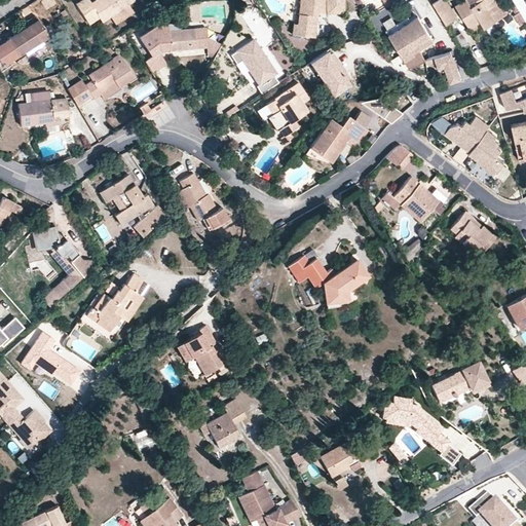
[(103,17),(115,10),(130,0),(129,0),(78,0),(78,1),(90,20),(101,14),(103,17)]
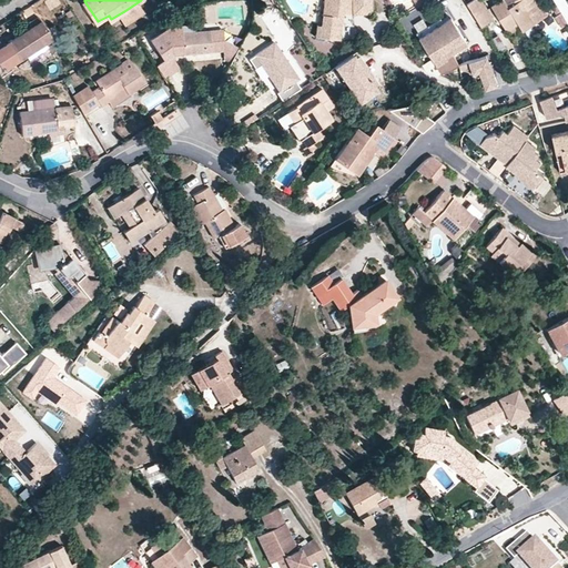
[(141,0),(124,11),(128,17),(145,7),(141,0)]
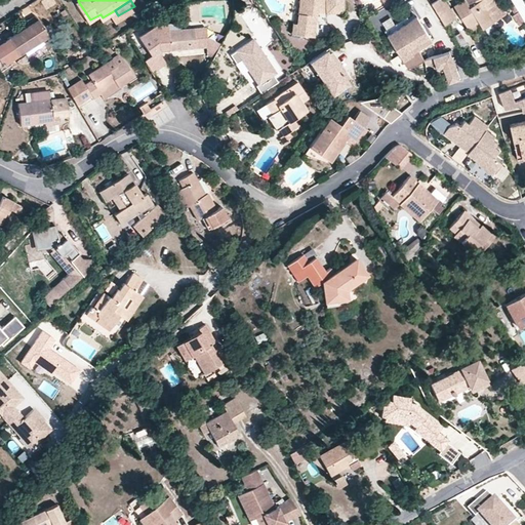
[(304,0),(299,0),(297,24),(293,24),(292,34),(301,36),(303,25),(301,25),(304,0)]
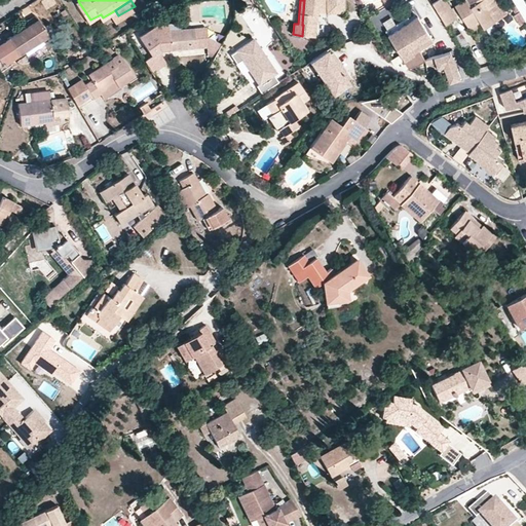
[(304,0),(302,25),(303,25),(302,36),(314,37),(317,13),(317,8),(325,8),(326,13),(342,13),(342,0),(304,0)]
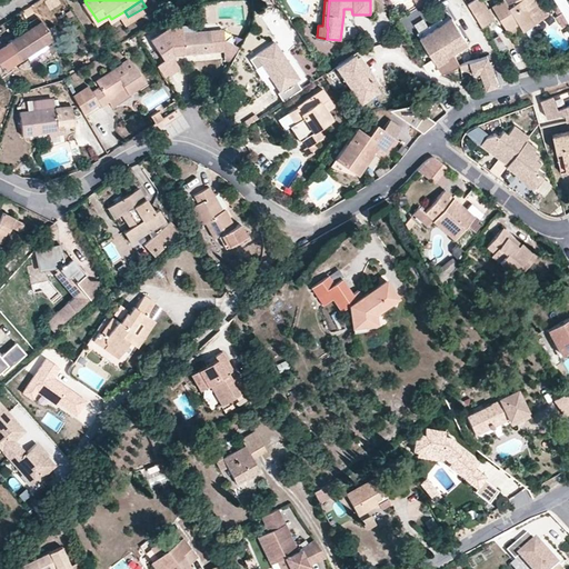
[(493,18),(482,0),(469,0),(468,1),(482,26),(493,18)]
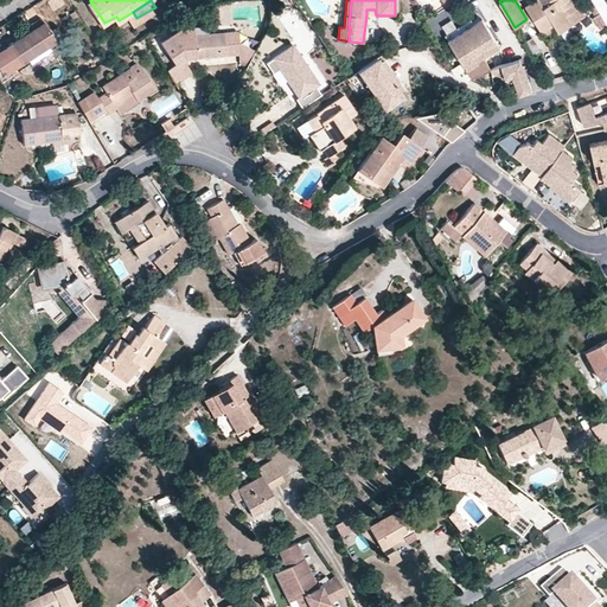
[(573,21),(586,13),(577,0),(558,0),(547,7),(542,0),(536,0),(526,6),(542,33),(551,29),(557,38),(557,39),(576,29),(573,21)]
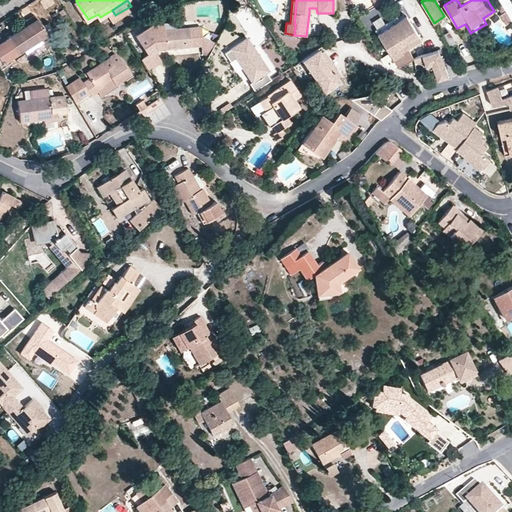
[(486,24),(500,16),(497,10),(494,11),(483,18),(486,24)]
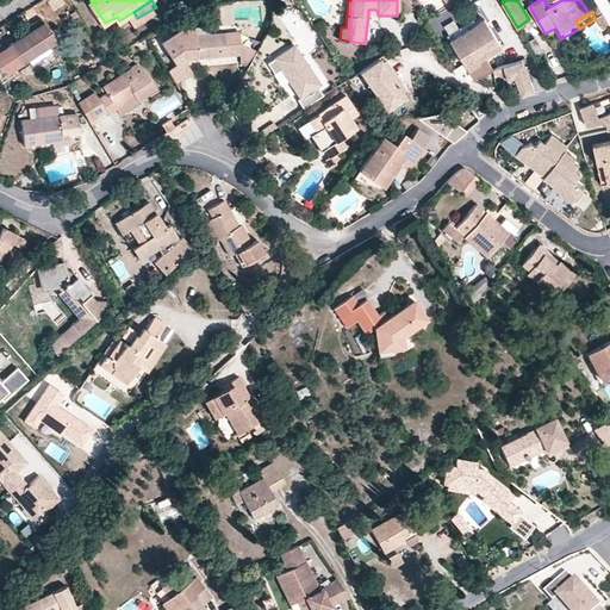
[(448,32),(458,26),(453,17),(442,23),(448,32)]
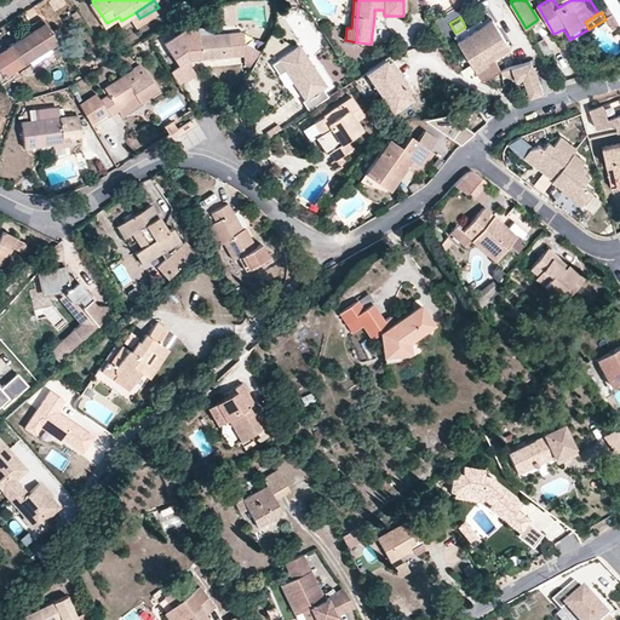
[(0,69),(1,68),(5,74),(27,59),(29,64),(50,51),(46,46),(53,41),(46,30),(38,18),(27,26),(29,29),(0,49),(0,69)]
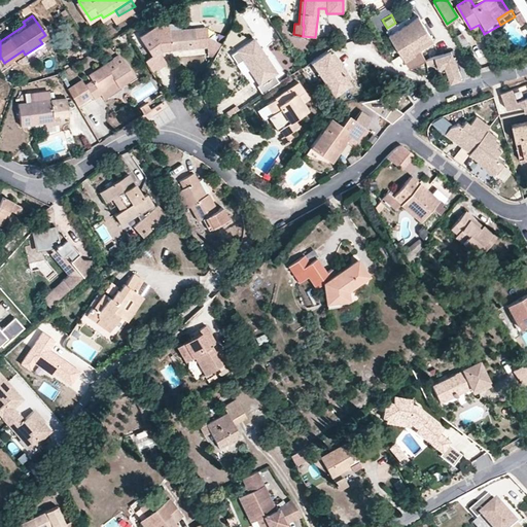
[(387,29),(390,33),(413,20),(410,15),(387,29)]
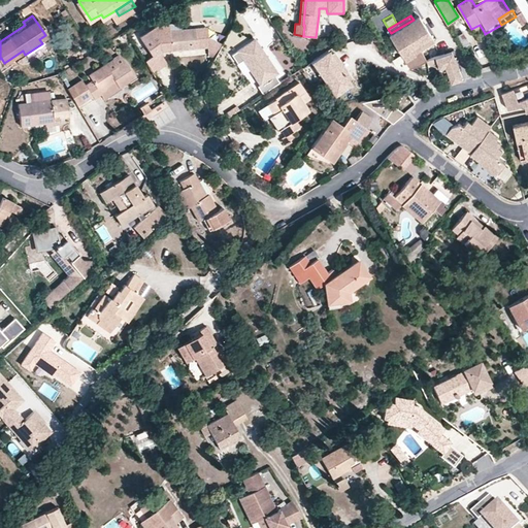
[(391,33),(410,66),(420,63),(427,60),(421,48),(417,51),(414,46),(433,35),(421,15),(414,20),(391,33)]
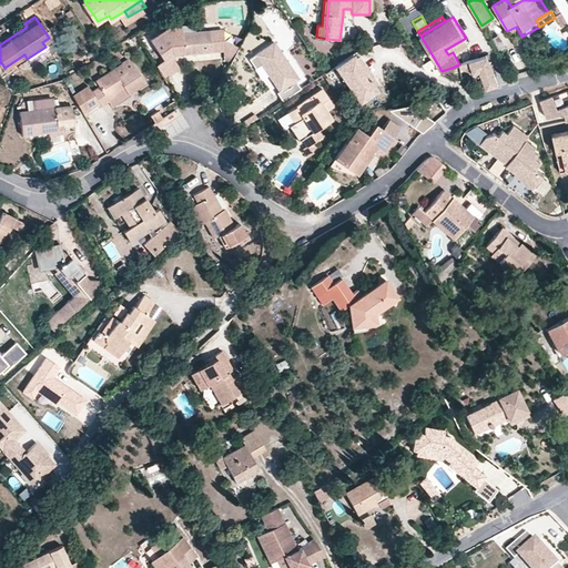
[(42,28),(49,38),(56,32),(49,23),(42,28)]
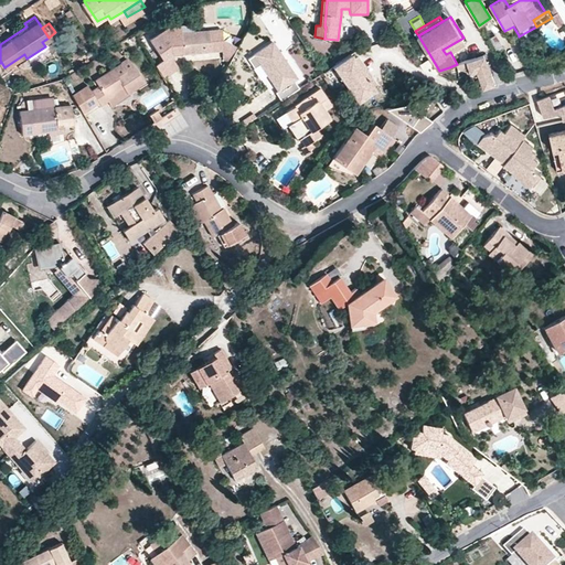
[(181,29),(168,30),(151,42),(164,61),(158,65),(168,80),(180,71),(171,57),(211,54),(212,56),(222,56),(222,41),(221,28),(210,29),(210,27),(198,28),(199,33),(182,36),(181,29)]
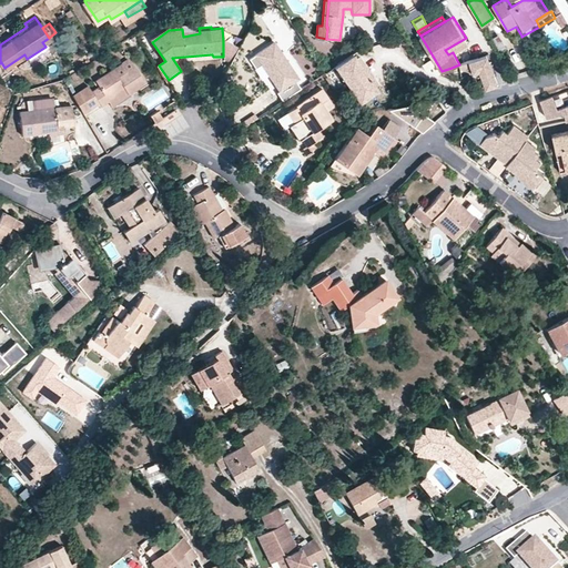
[(516,27),(507,31),(513,40),(521,36),(516,27)]
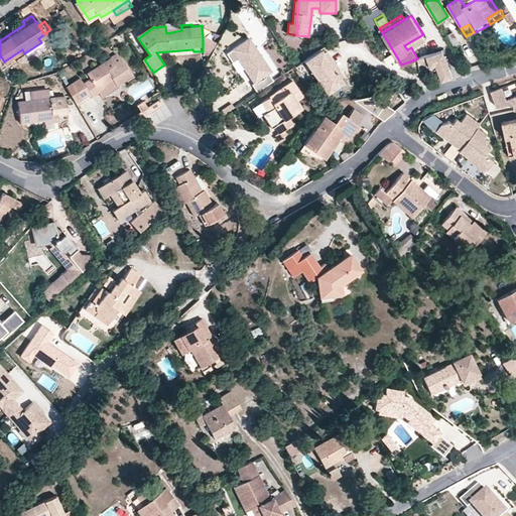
[(219,46),(203,37),(203,51),(213,56),(219,46)]
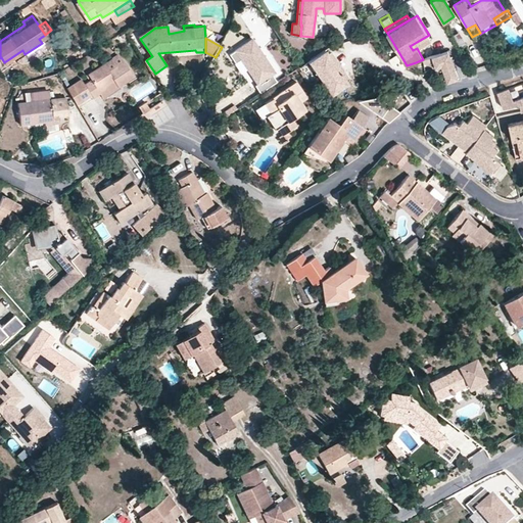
[(255,86),(259,93),(277,83),(272,76),(276,74),(253,38),(230,53),(235,62),(241,59),(247,68),(257,84),(255,86)]
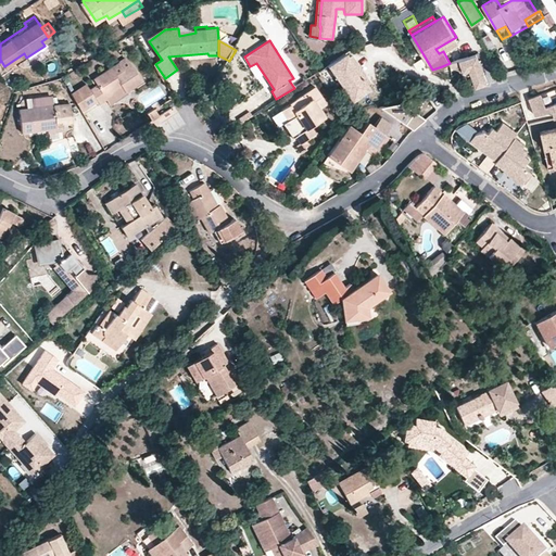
[(343,51),(325,63),(351,102),(369,90),(366,85),(369,81),(352,54),(346,58),(343,51)]
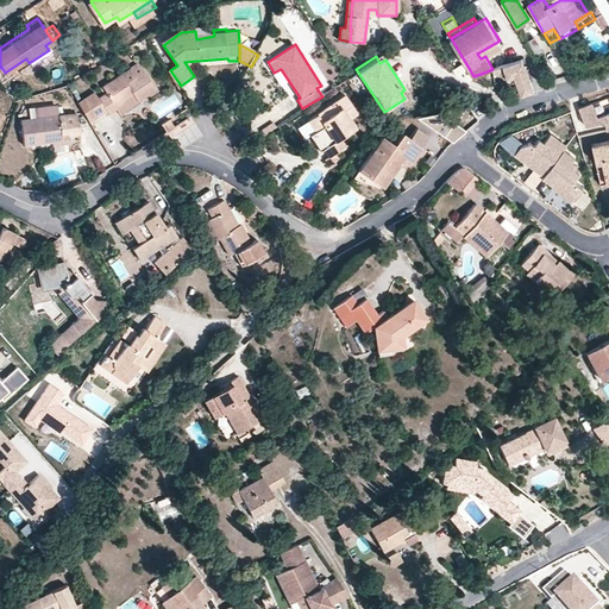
[(514,76),(520,96),(533,92),(522,60),(503,66),(507,77),(507,79),(514,76)]
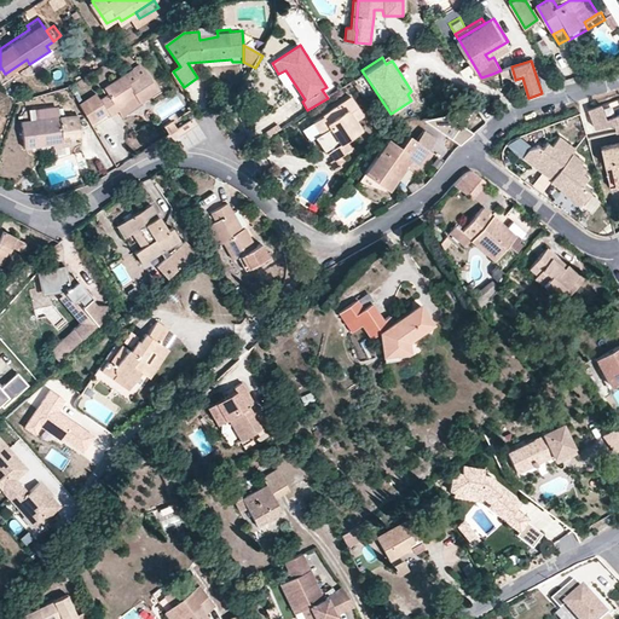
[(512,67),(501,70),(501,73),(515,79),(512,67)]
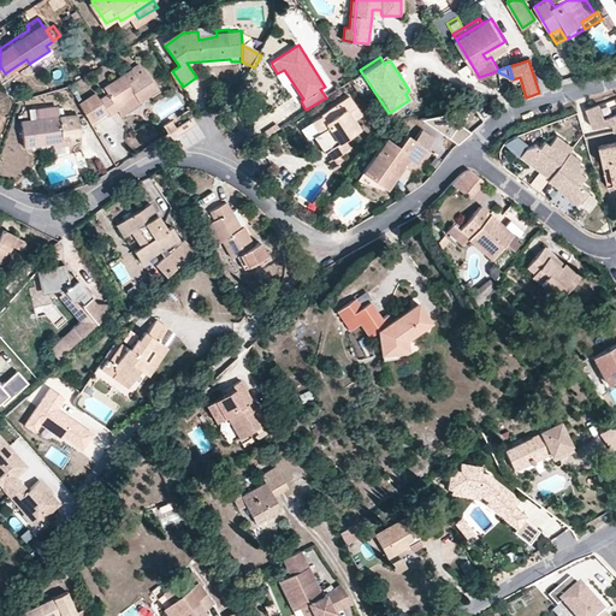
[(111,116),(119,110),(117,105),(135,93),(140,99),(157,87),(144,69),(126,80),(123,73),(105,84),(110,90),(99,98),(108,112),(111,116)]
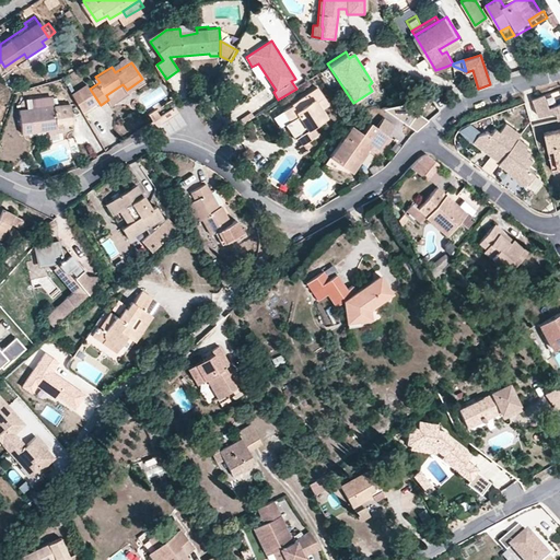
[(430,62),(420,68),(421,69),(430,73),(435,70),(430,62)]
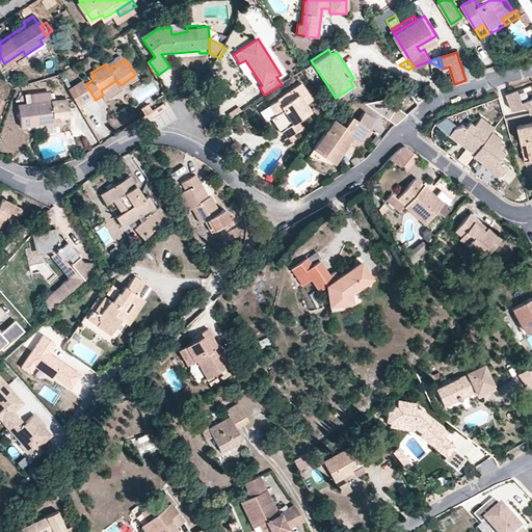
[(245,74),(251,70),(245,60),(239,63),(245,74)]
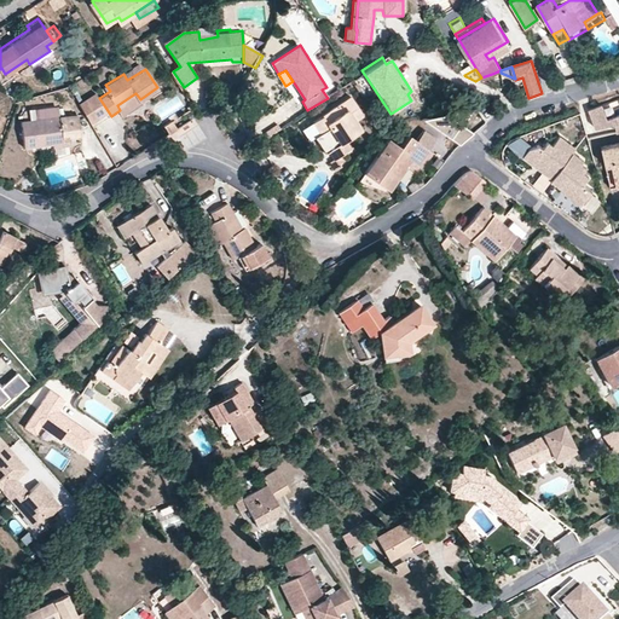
[(109,113),(99,98),(94,92),(79,103),(92,123),(109,113)]
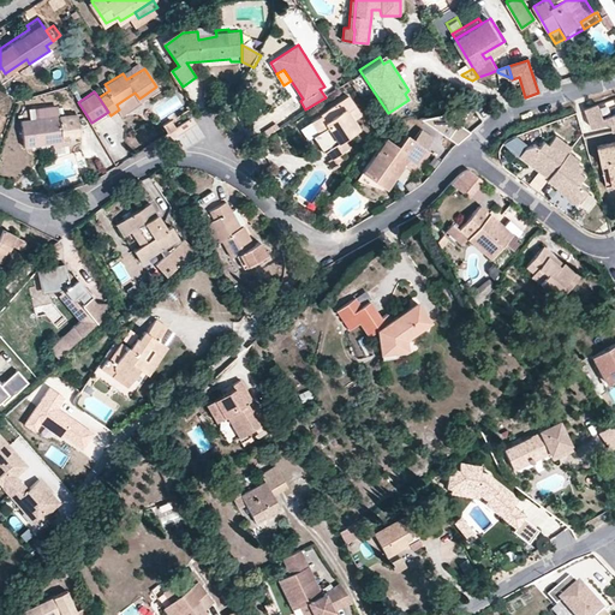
[(117,105),(119,109),(121,112),(139,99),(135,93),(117,105)]
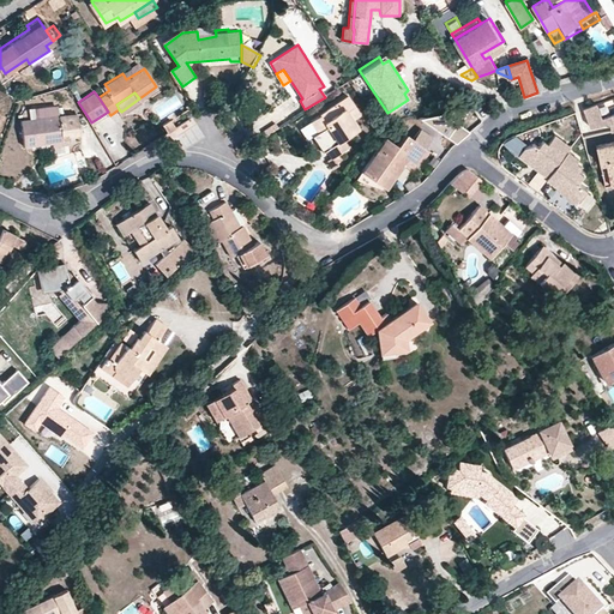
[(348,97),(311,122),(317,132),(326,146),(333,157),(337,162),(342,158),(338,155),(349,148),(344,139),(356,131),(350,121),(360,115),(348,97)]
